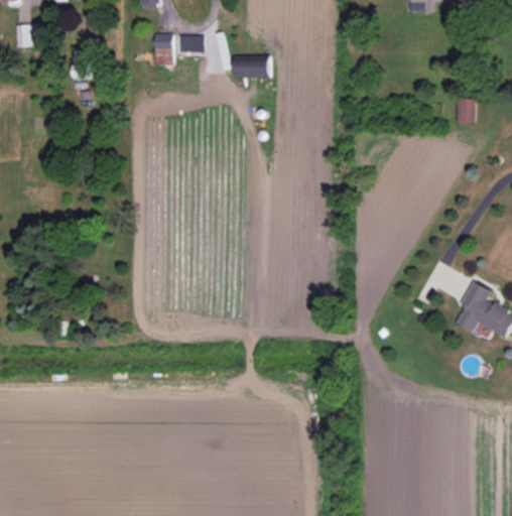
[(407,0),(407,11),(432,12),(432,1),(445,1),(444,0),(407,0)]
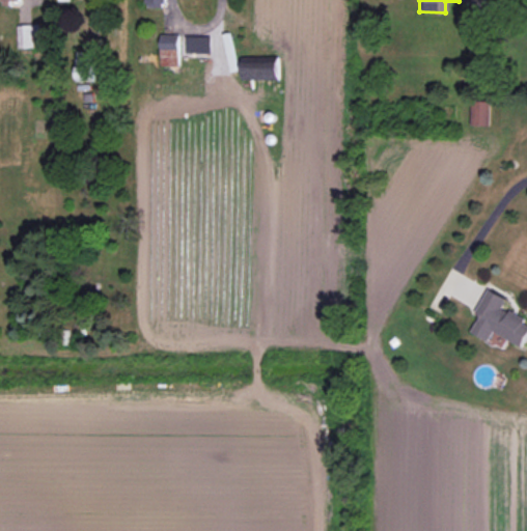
[(35,25),(14,25),(15,49),(36,48),(35,25)]
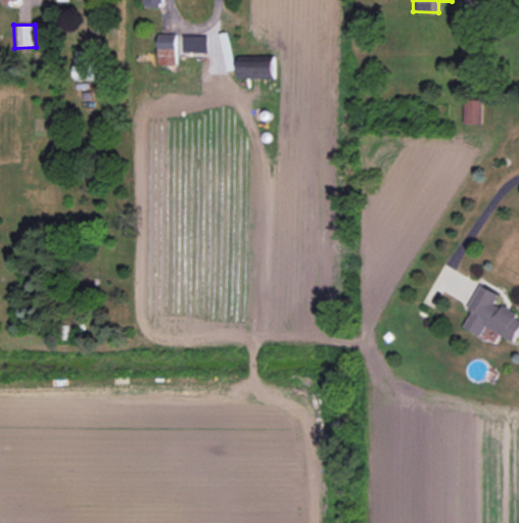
[(173,65),(173,34),(154,34),(154,65),(173,65)]
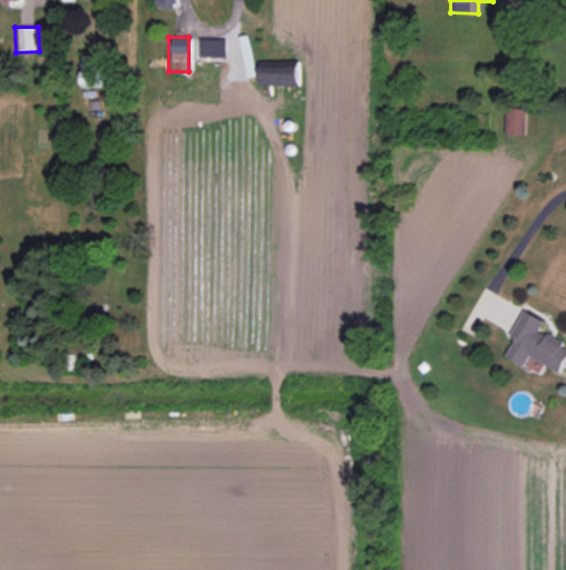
[(77,55),(78,88),(97,87),(96,55),(77,55)]
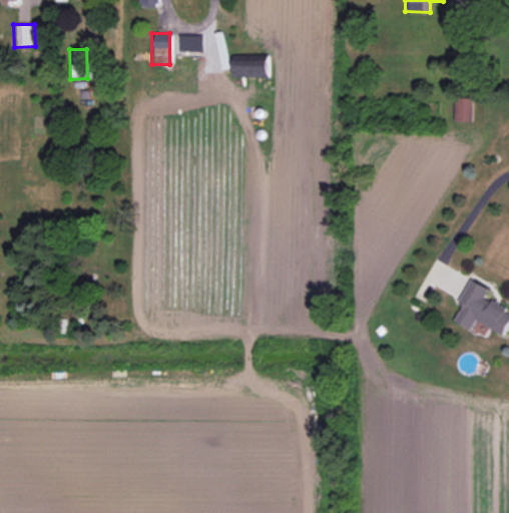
[(266,59),(230,60),(230,77),(266,76),(266,59)]
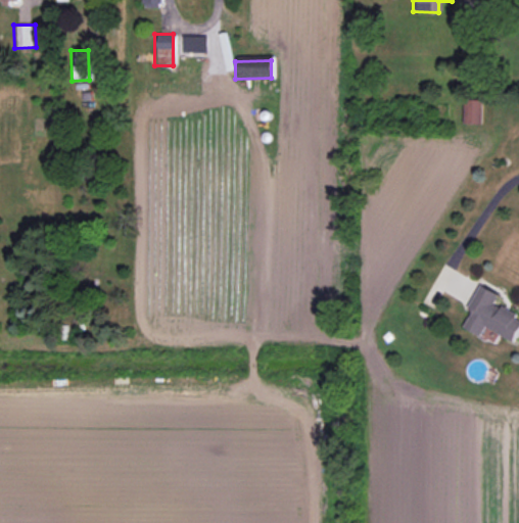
[(479,99),(461,98),(460,123),(478,124),(479,99)]
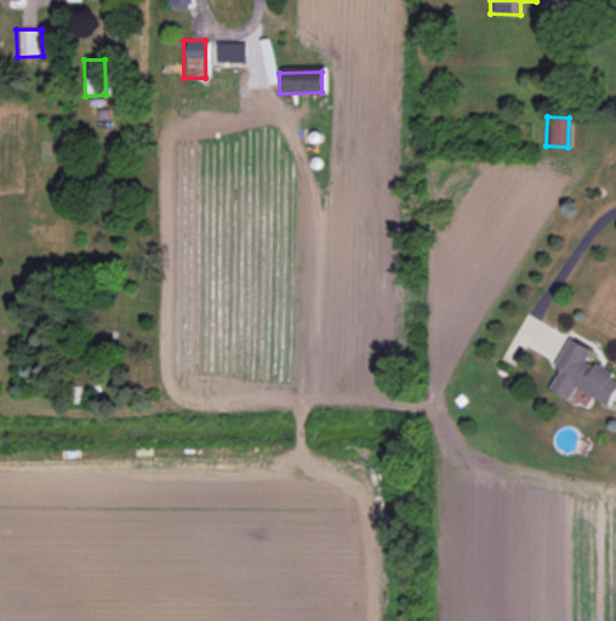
[(606,405),(615,386),(615,376),(585,360),(589,349),(566,337),(552,366),(558,369),(548,388),(569,398),(574,388),(606,405)]
